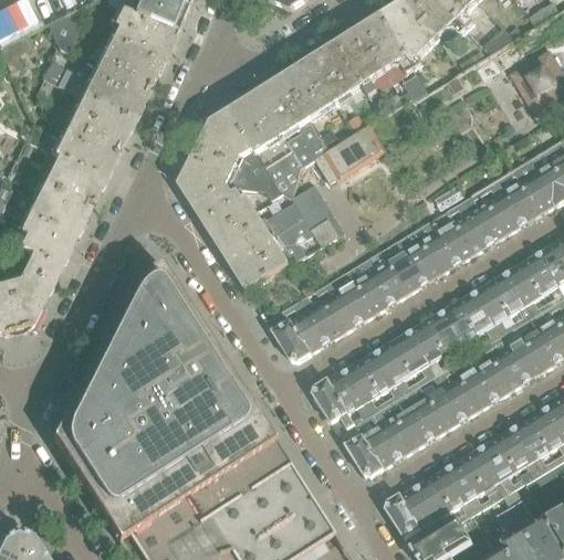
[(79,27),(91,1),(89,0),(89,1),(58,17),(72,24),(79,27)]
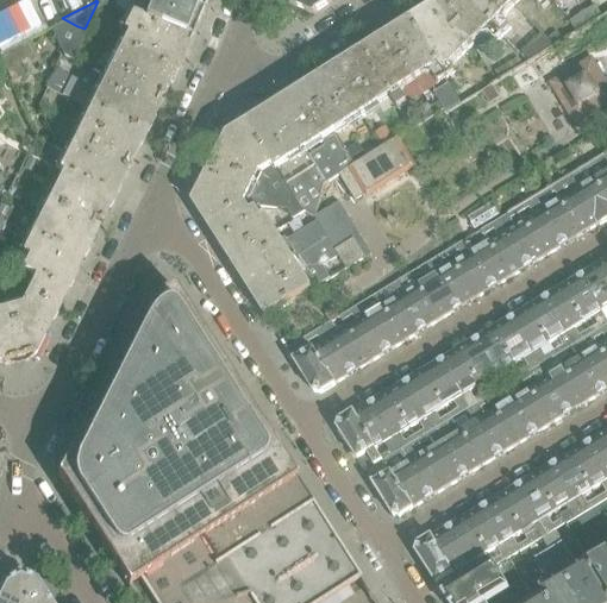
[(188,38),(204,0),(148,0),(146,4),(138,0),(95,0),(98,1),(129,13),(141,18),(188,38)]
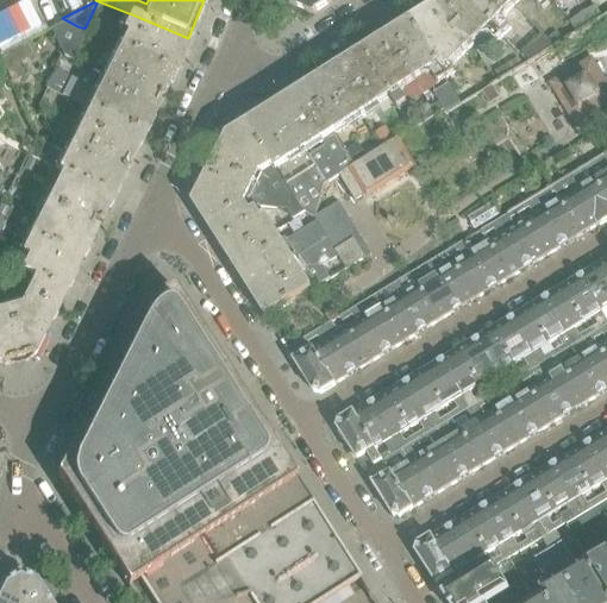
[(313,11),(330,0),(288,0),(313,11)]
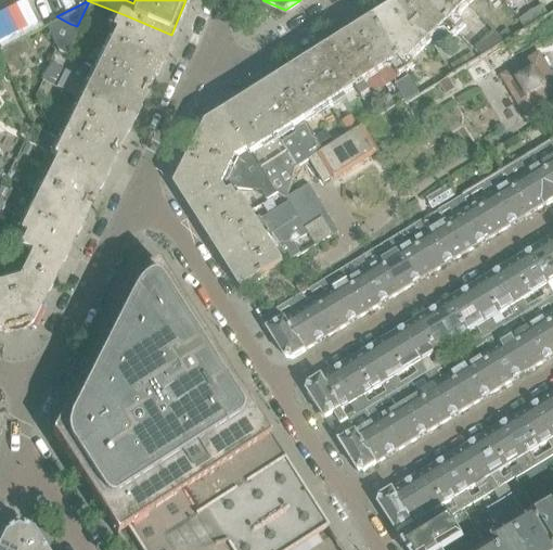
[(411,55),(437,29),(444,28),(450,35),(455,29),(426,0),(398,0),(372,17),(403,68),(414,62),(411,55)]
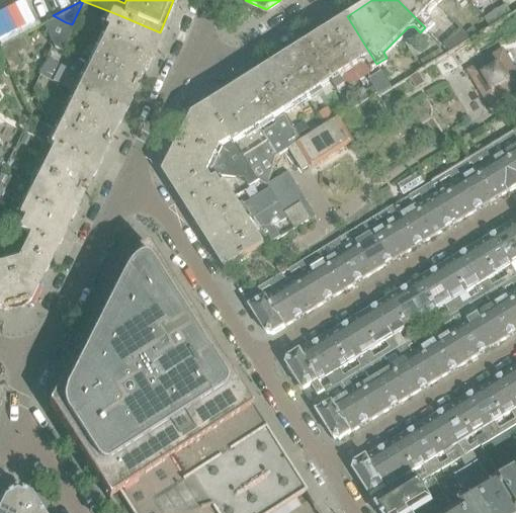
[(428,9),(437,0),(454,0),(398,0),(425,27),(433,20),(426,13),(428,9)]
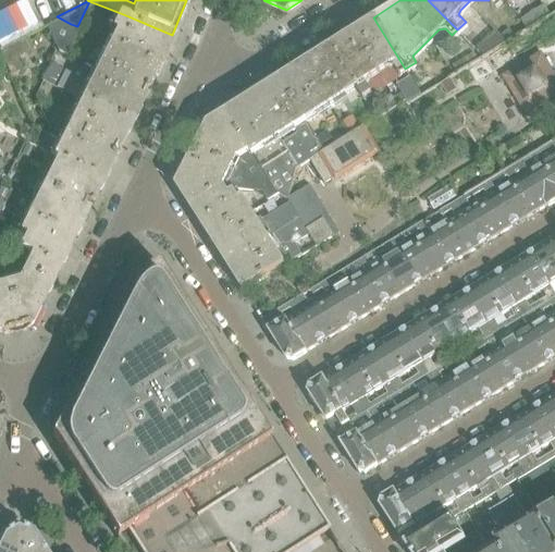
[(527,26),(549,12),(540,3),(518,16),(527,26)]
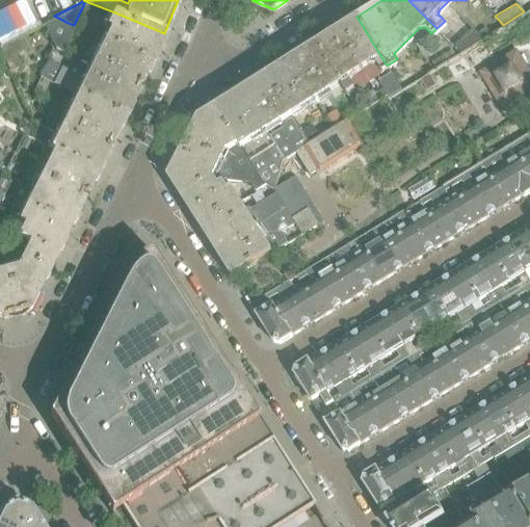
[(149,63),(163,34),(164,33),(123,16),(112,11),(105,26),(108,28),(102,40),(149,63)]
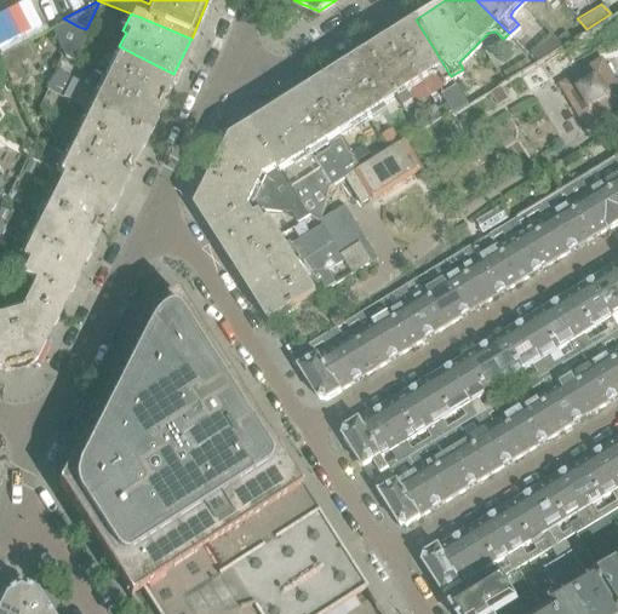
[(64,53),(79,27),(63,18),(46,27),(50,34),(51,34),(57,44),(56,44),(59,53),(61,52),(64,53)]
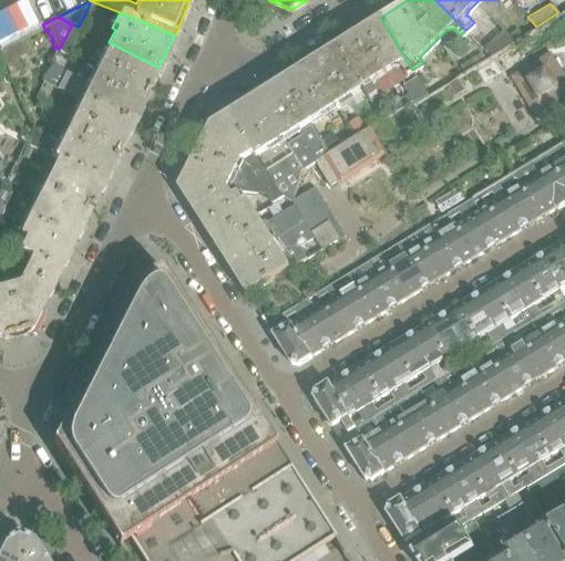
[(378,96),(376,93),(406,74),(412,70),(380,18),(335,45),(361,87),(370,101),(378,96)]
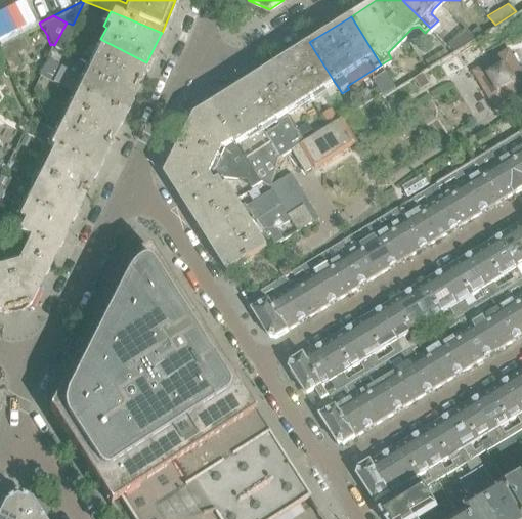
[(452,50),(475,37),(464,26),(445,43),(452,50)]
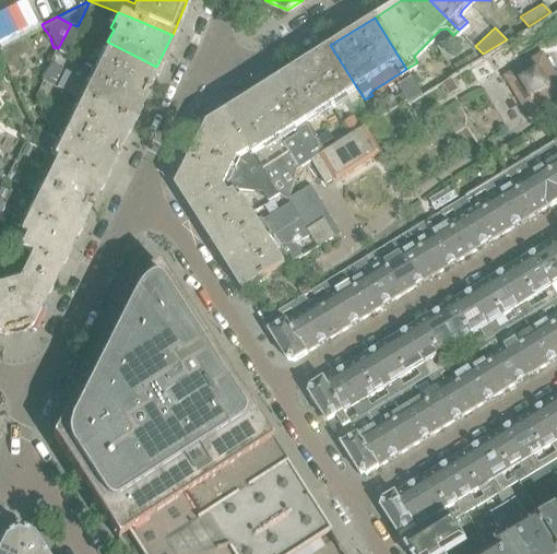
[(0,46),(0,58),(8,73),(20,67),(15,55),(27,49),(21,36),(0,46)]
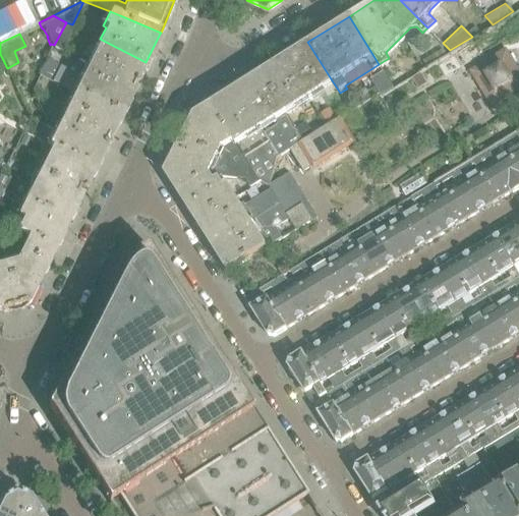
[(119,115),(133,88),(146,62),(100,39),(74,92),(119,115)]
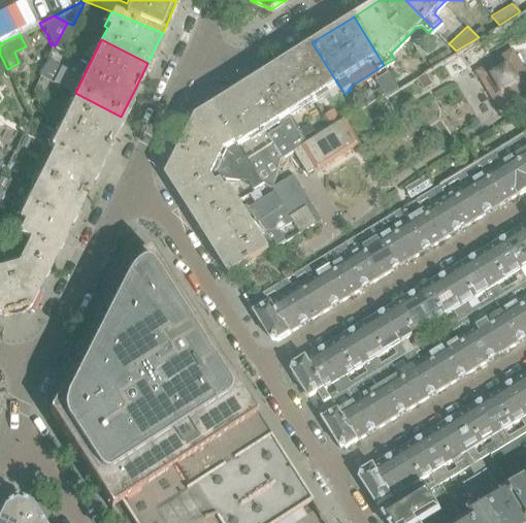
[(288,112),(336,82),(311,42),(263,73),(288,112)]
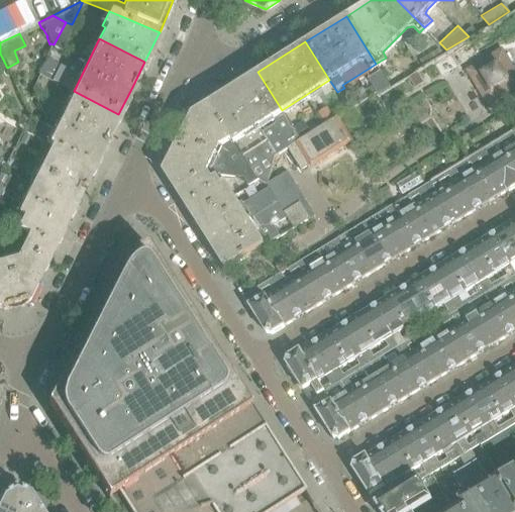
[(422,64),(442,52),(438,45),(418,58),(422,64)]
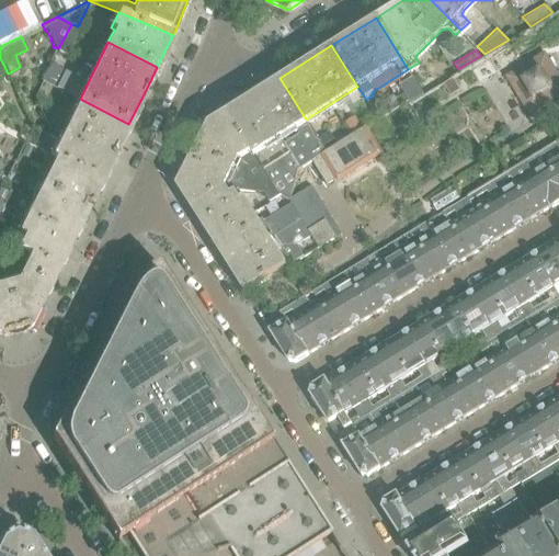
[(558,76),(543,49),(504,72),(527,112),(558,92),(558,76)]
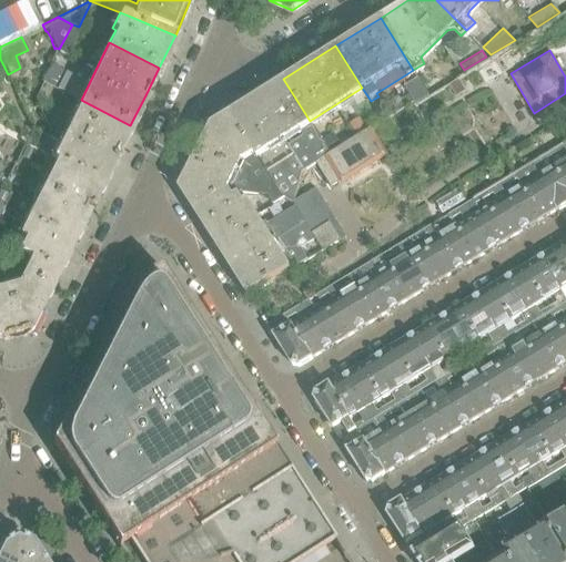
[(503,74),(501,70),(492,57),(475,67),(485,84),(503,74)]
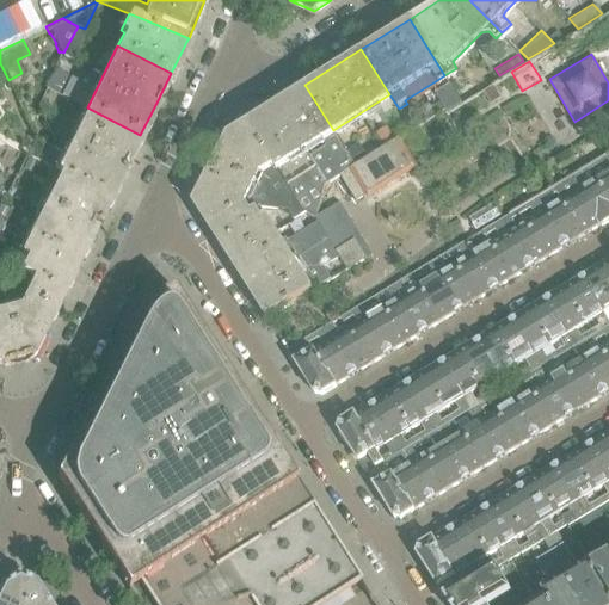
[(53,66),(43,85),(54,91),(56,92),(66,73),(53,66)]
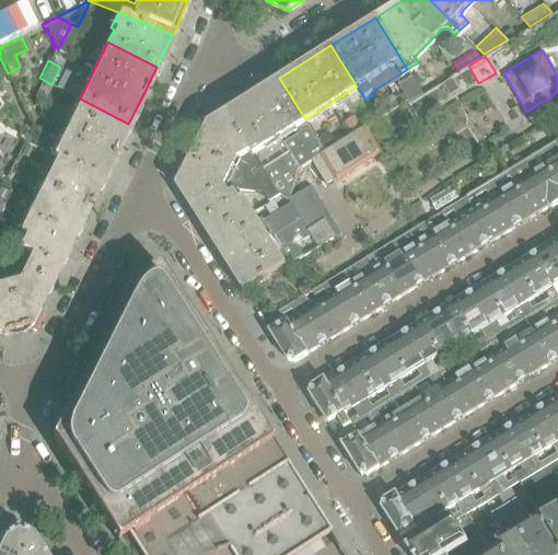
[(62,69),(54,85),(76,96),(84,80),(62,69)]
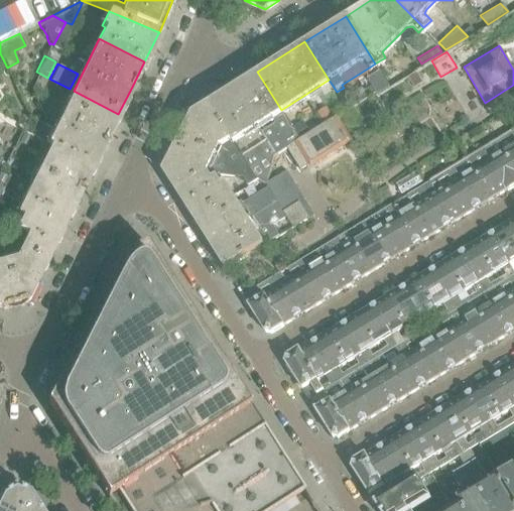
[(420,79),(414,70),(406,76),(412,84),(420,79)]
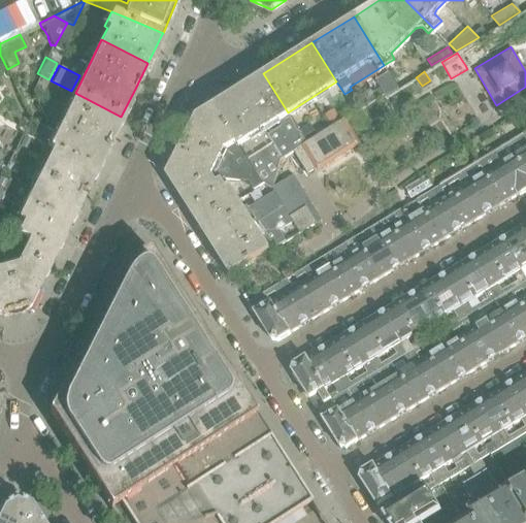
[(409,80),(404,72),(394,78),(398,87),(409,80)]
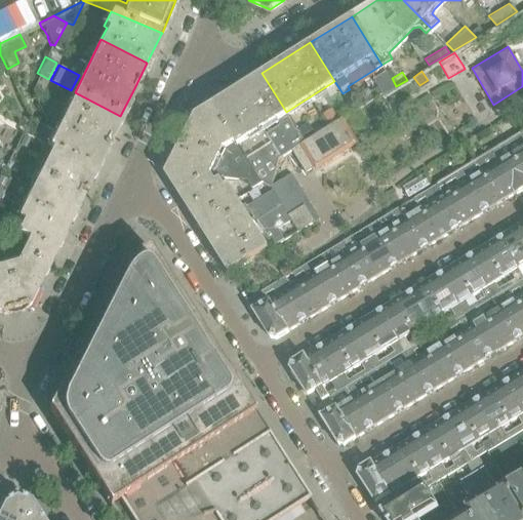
[(305,140),(286,112),(262,73),(212,104),(257,178),(270,184),(277,157),(290,148),(305,140)]
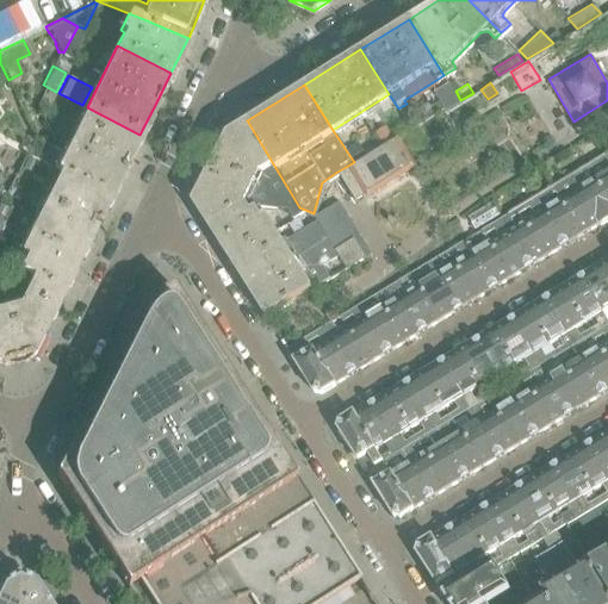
[(438,98),(429,103),(434,110),(442,105),(438,98)]
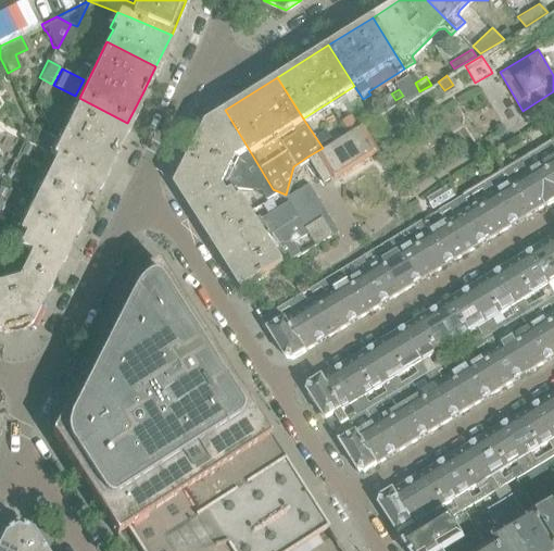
[(394,101),(390,95),(382,100),(387,107),(394,101)]
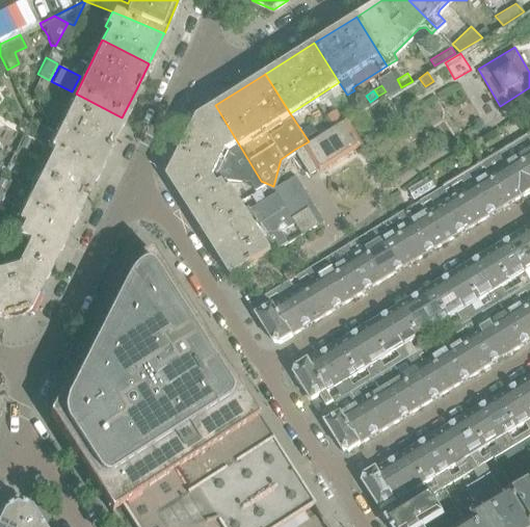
[(95,172),(122,117),(76,94),(48,148),(51,150),(95,172)]
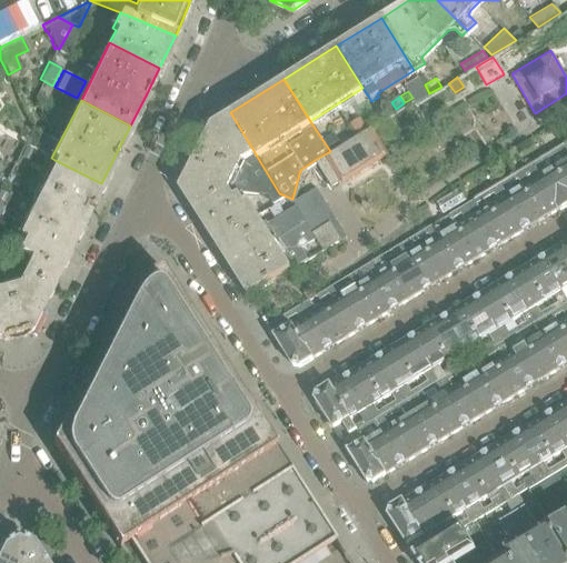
[(227,189),(279,193),(230,112),(211,124),(179,188),(212,239),(255,212),(247,200),(242,202),(237,194),(232,198),(227,189)]
